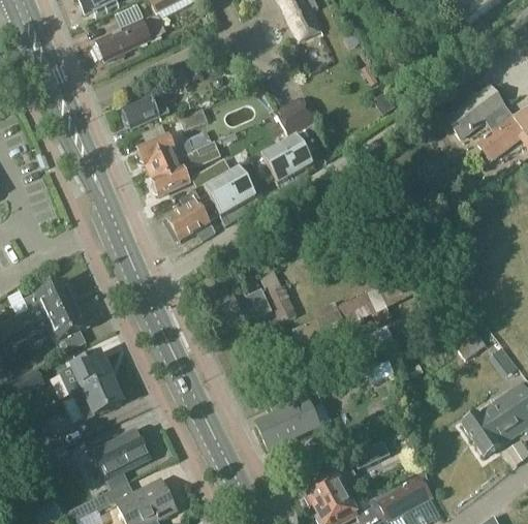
[(81,0),(86,10),(107,0),(81,0)]
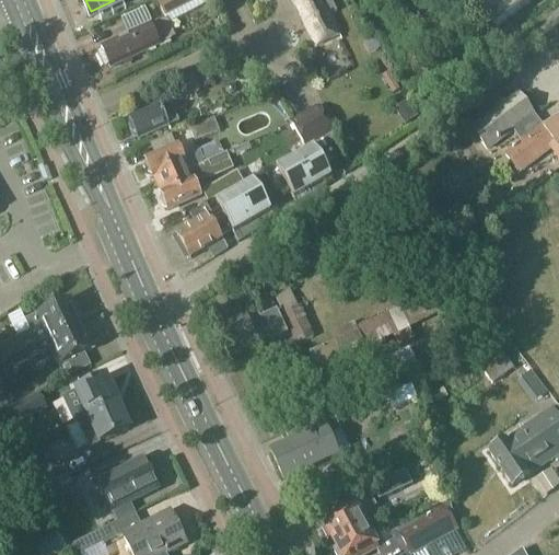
[(159,0),(165,13),(169,12),(191,0),(159,0)]
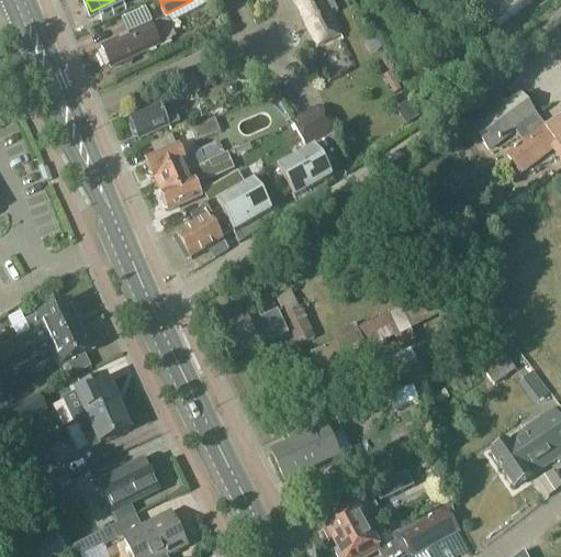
[(298,0),(318,41),(340,29),(331,9),(337,6),(334,0),(298,0)]
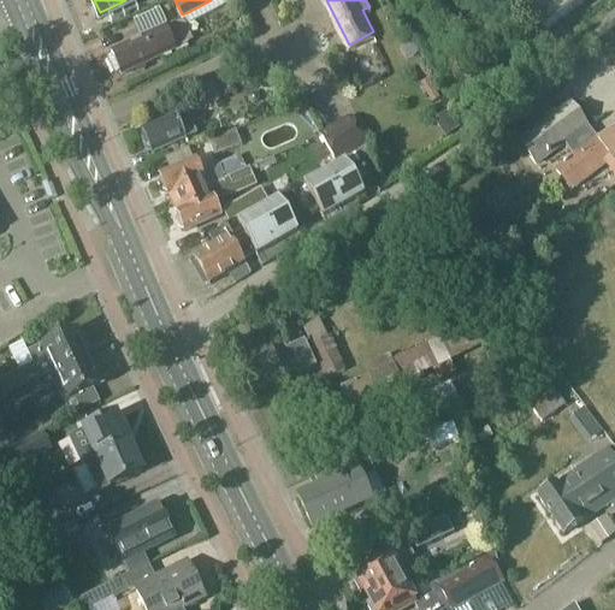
[(531,0),(549,24),(567,11),(559,0),(531,0)]
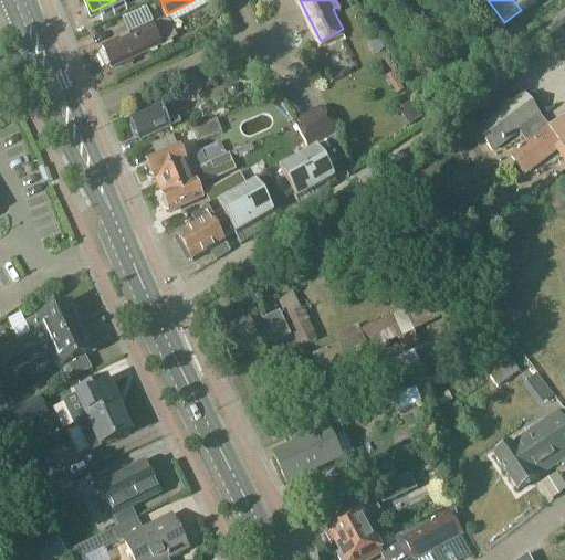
[(513,0),(521,10),(534,0),(513,0)]
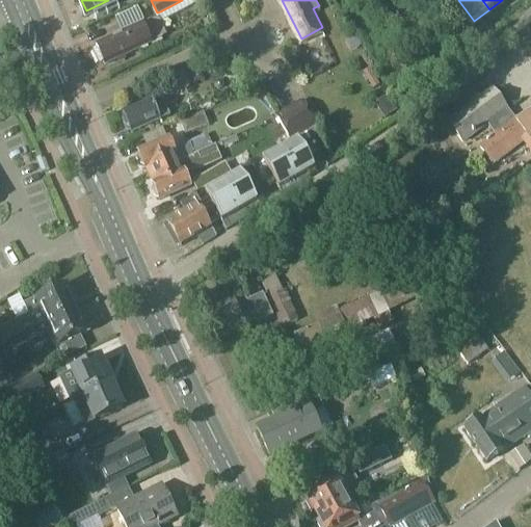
[(98,45),(93,48),(99,60),(104,58),(105,61),(151,40),(163,33),(157,20),(162,17),(160,12),(142,21),(97,42),(98,45)]
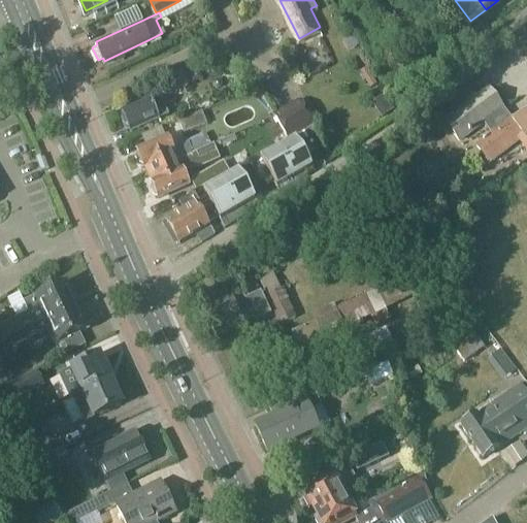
[(166,92),(170,90),(171,92),(190,83),(194,80),(187,66),(183,68),(164,77),(159,79),(166,92)]
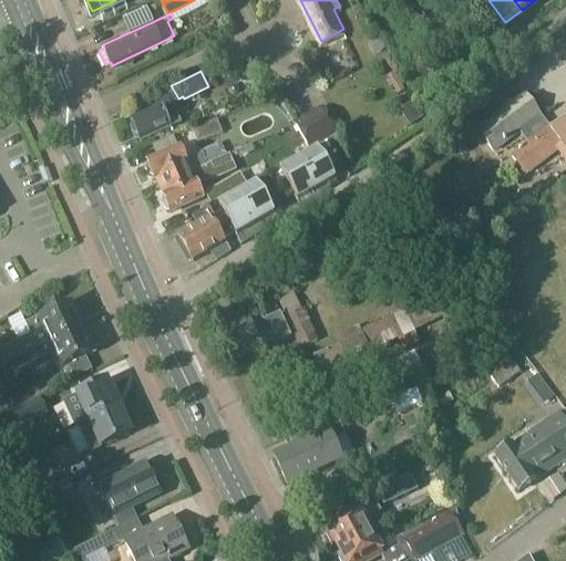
[(526,91),(479,126),(494,146),(521,127),(530,139),(514,151),(526,167),(558,143),(565,153),(565,112),(551,123),(526,91)]
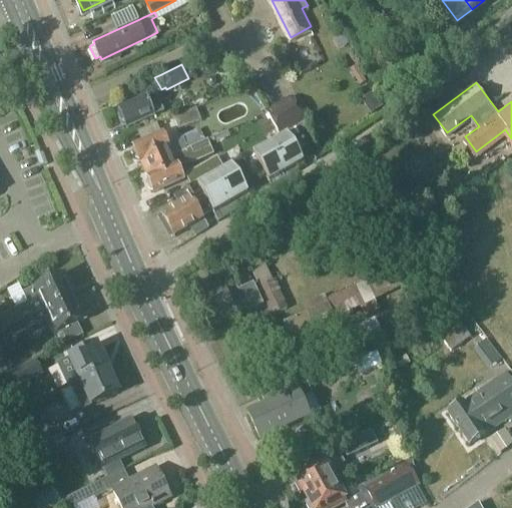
[(164,108),(162,103),(156,90),(145,94),(144,92),(130,98),(131,99),(119,104),(126,122),(139,117),(139,118),(153,111),(154,113),(164,108)]
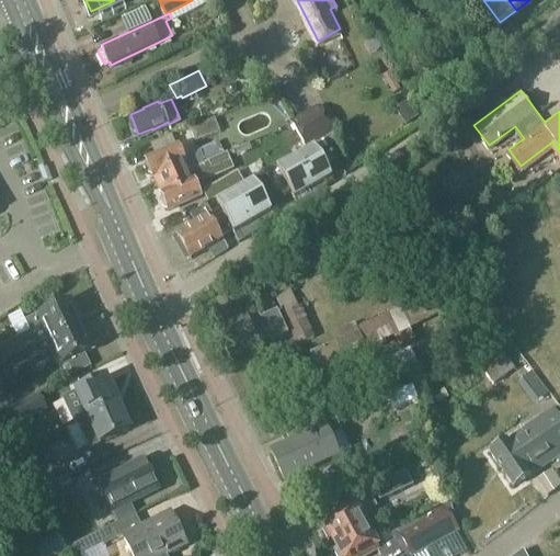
[(407,121),(420,111),(411,100),(398,109),(407,121)]
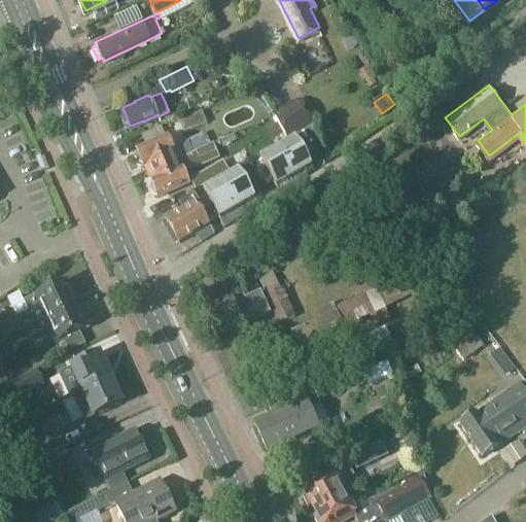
[(286,135),(305,125),(314,119),(302,97),(274,111),(286,135)]
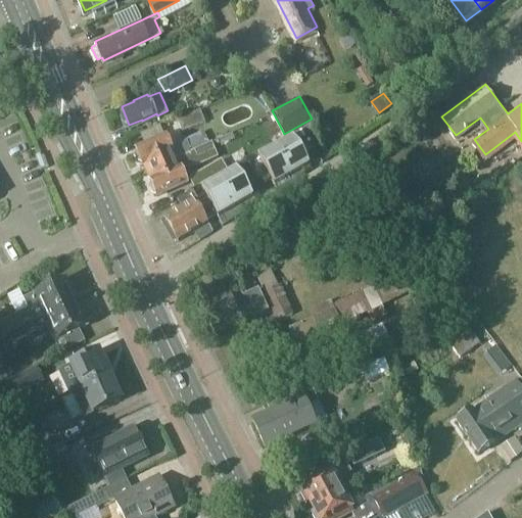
[(178,116),(183,129),(210,118),(205,105),(178,116)]
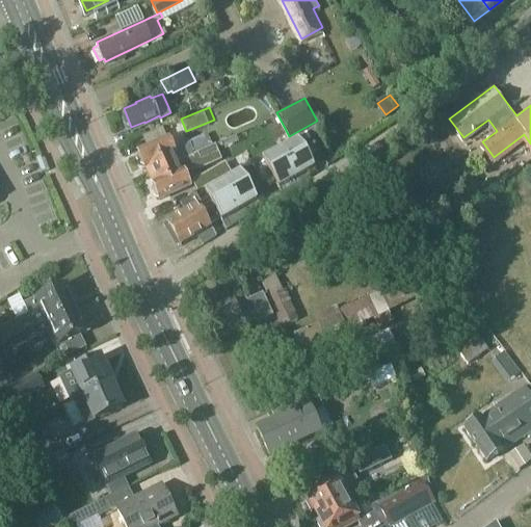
[(319,168),(298,132),(281,142),(301,180),(319,168)]
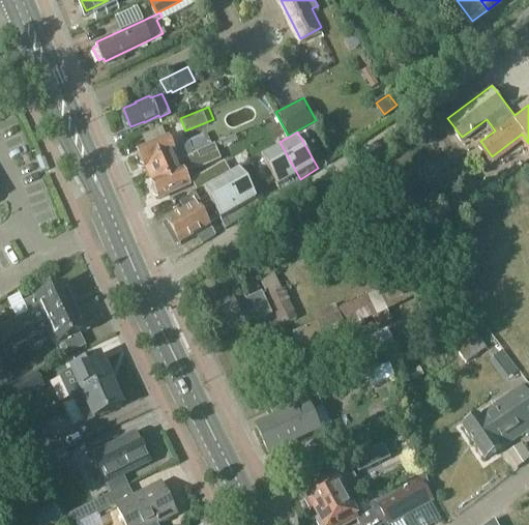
[(169,134),(139,148),(149,171),(195,150),(189,139),(174,146),(169,134)]
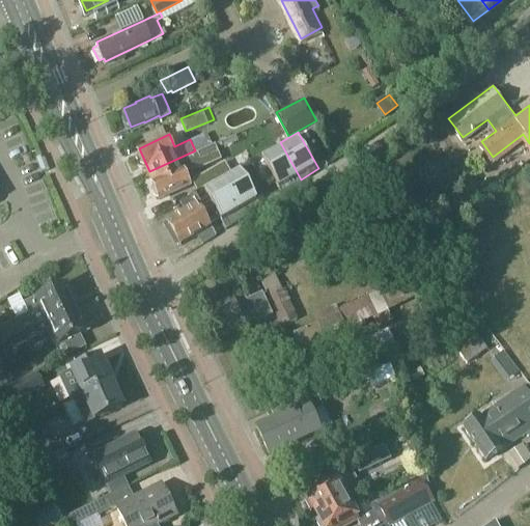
[(195,150),(149,171),(161,196),(191,183),(185,168),(198,162),(200,165),(222,155),(216,141),(195,150)]
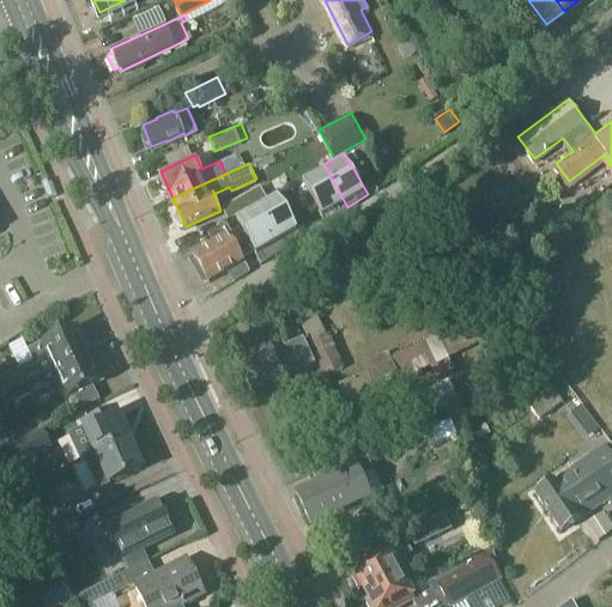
[(327,220),(347,207),(323,164),(302,176),(327,220)]
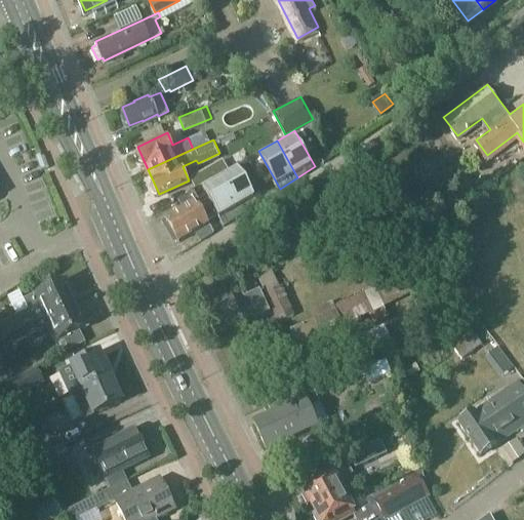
[(195,186),(228,167),(222,156),(189,174),(195,186)]
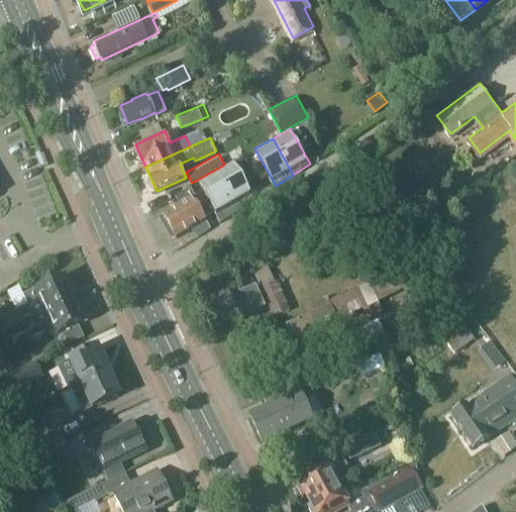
[(255,198),(234,160),(216,170),(238,209),(255,198)]
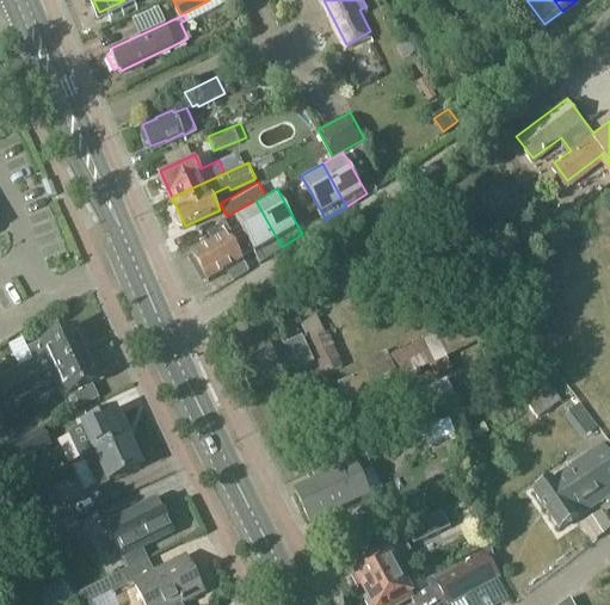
[(572,207),(574,209),(580,204),(579,203),(575,198),(570,203),(572,207)]
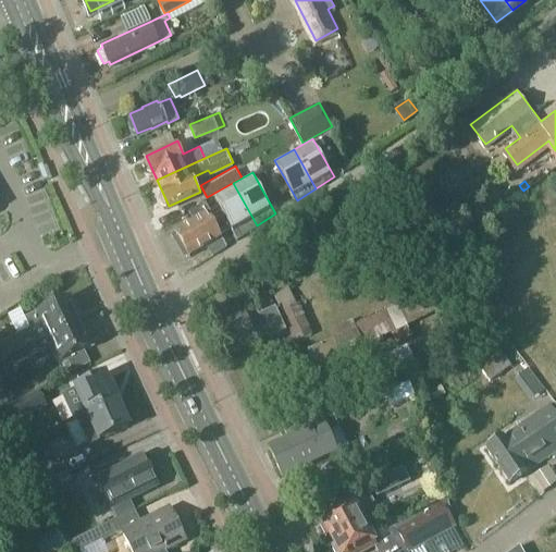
[(238,237),(257,225),(233,183),(213,194),(238,237)]
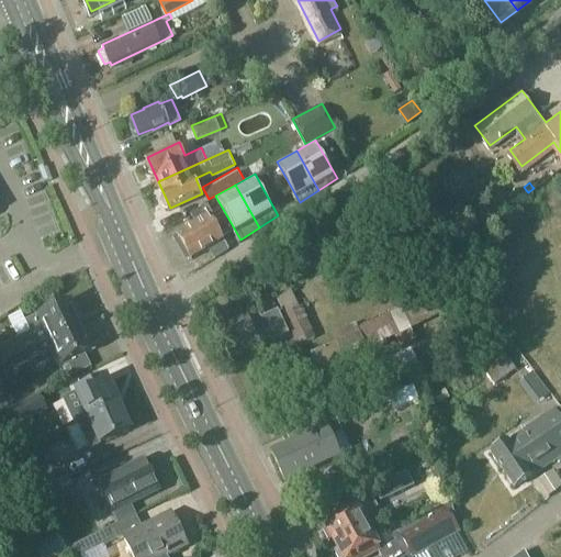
[(228,244),(204,202),(190,210),(195,220),(177,231),(178,231),(175,233),(181,245),(184,243),(188,248),(186,249),(189,256),(191,255),(192,255),(210,245),(214,253),(228,244)]
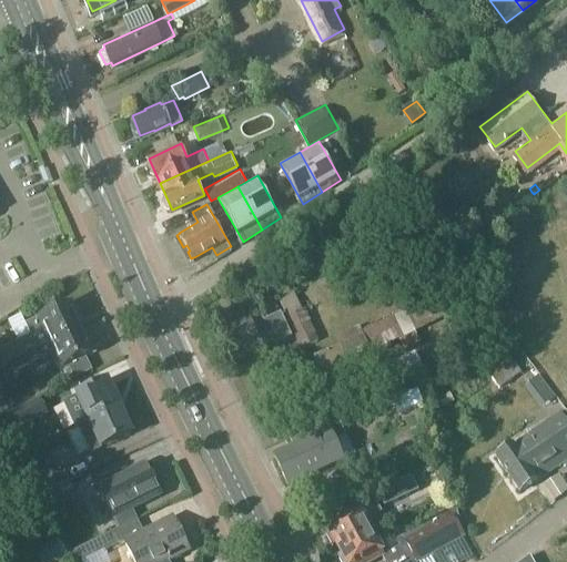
[(364,330),(340,341),(315,353),(324,374),(402,339),(406,348),(423,340),(417,328),(449,313),(438,289),(411,302),(408,295),(380,308),(384,317),(363,327),(364,330)]
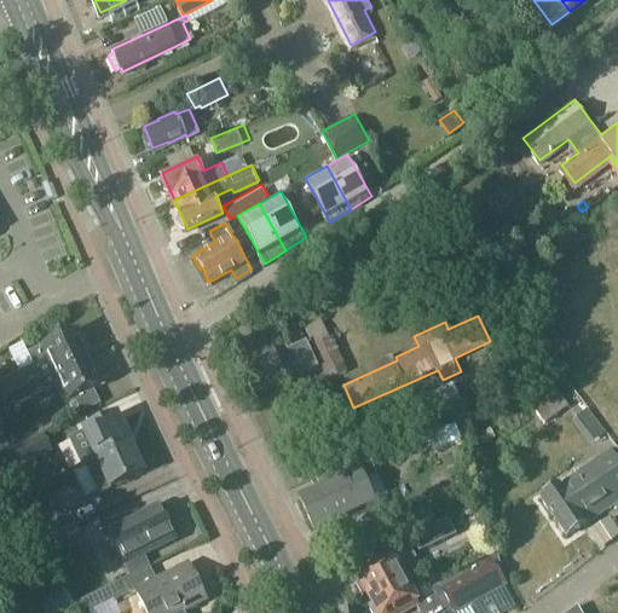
[(55,370),(90,353),(84,342),(87,341),(81,329),(78,330),(76,328),(28,351),(33,362),(0,377),(0,383),(5,393),(11,391),(55,370)]
